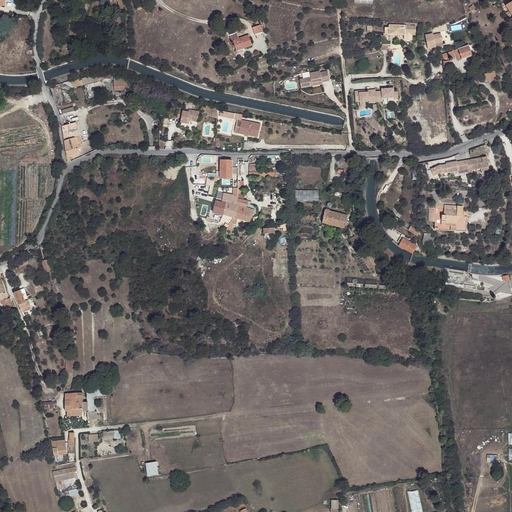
[(252,28),(255,34),(262,31),(259,25),(252,28)]
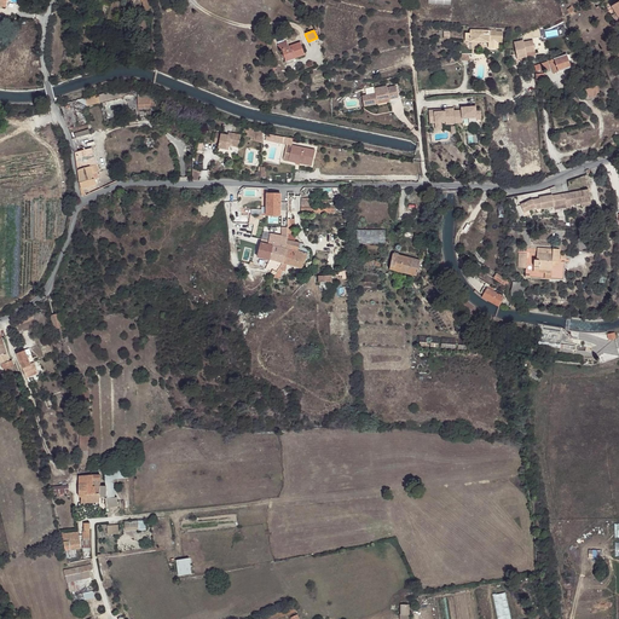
[(464,41),(503,42),(503,32),(496,32),(496,30),(489,30),(489,32),(482,32),(482,30),(479,30),(470,30),(470,33),(466,33),(464,41)]
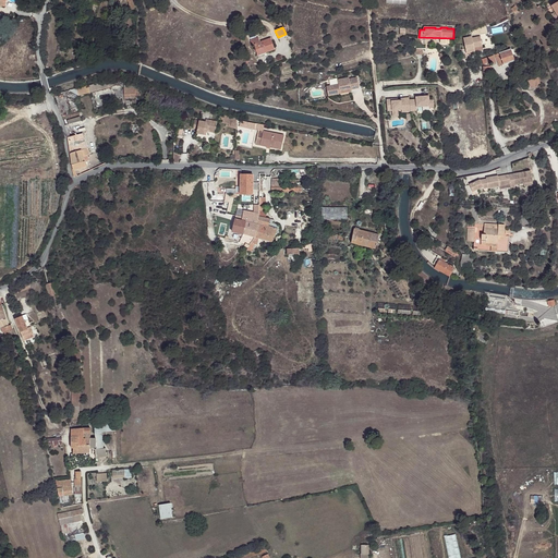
[(474,47),(482,46),(481,37),(472,38),(472,37),(463,38),(466,53),(475,51),(474,47)]
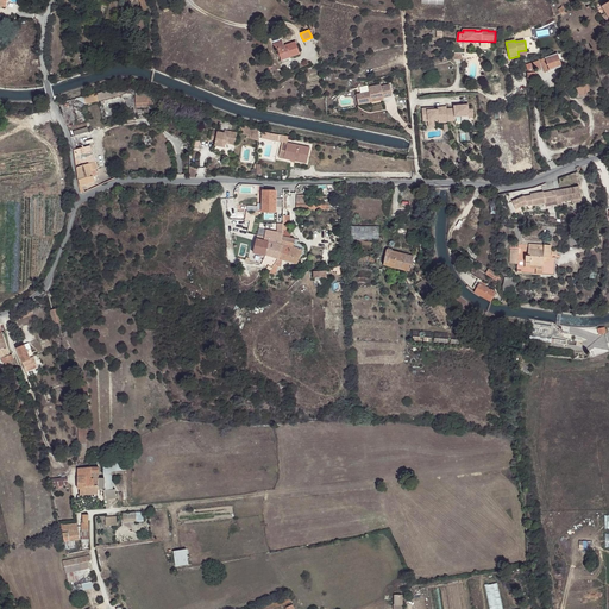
[(289,54),(290,57),(300,54),(295,42),(284,46),(282,42),(272,45),(275,50),(277,49),(280,57),(289,54)]
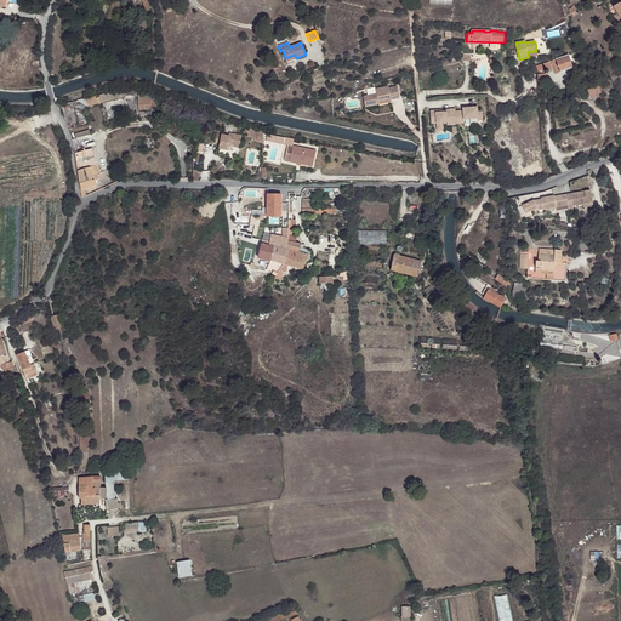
[(569,55),(551,61),(556,74),(573,68),(569,55)]
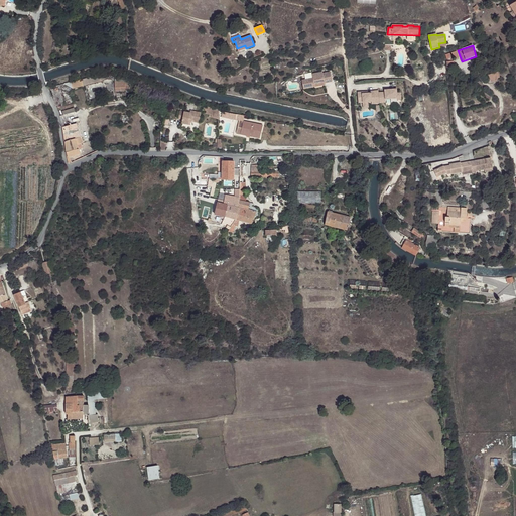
[(324,82),(324,83),(332,82),(329,72),(321,74),(321,72),(310,74),(311,79),(300,81),(303,90),(312,88),(311,86),(313,85),(324,82)]
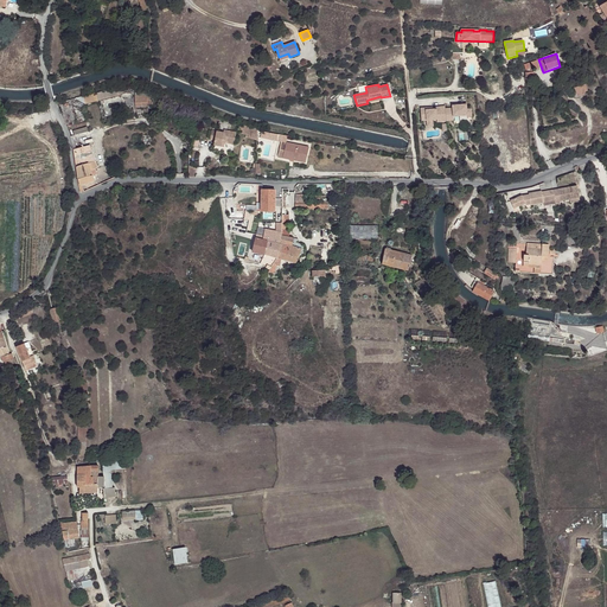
[(573,89),(574,95),(579,94),(579,96),(585,94),(583,91),(587,91),(586,84),(573,89)]
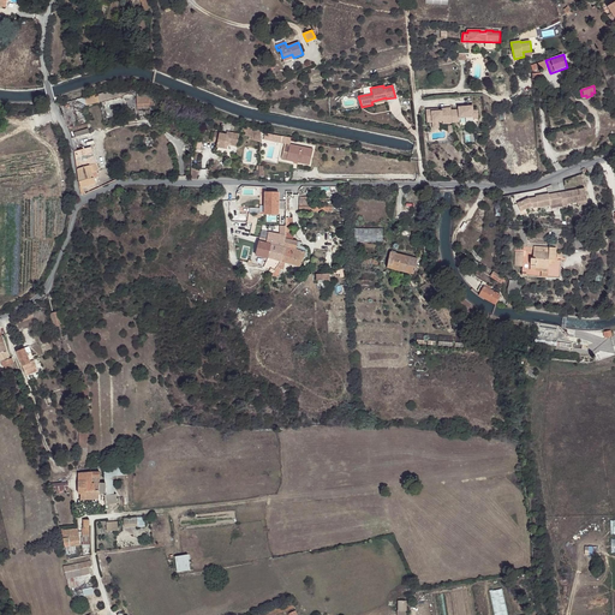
[(129,87),(124,88),(113,90),(77,100),(85,105),(119,96),(124,91),(129,91),(129,89),(131,88),(129,87)]
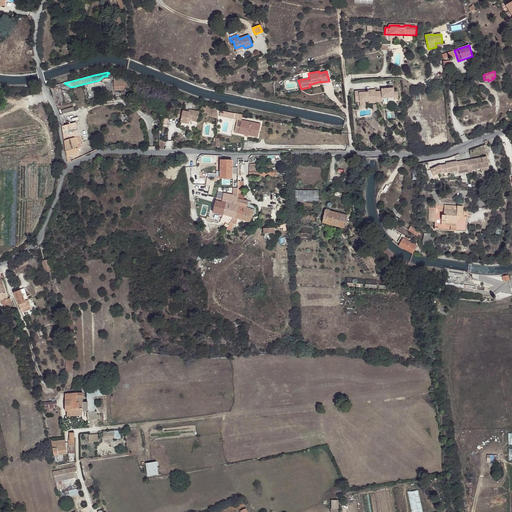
[(129,88),(130,82),(114,75),(114,87),(124,86),(124,88),(129,88)]
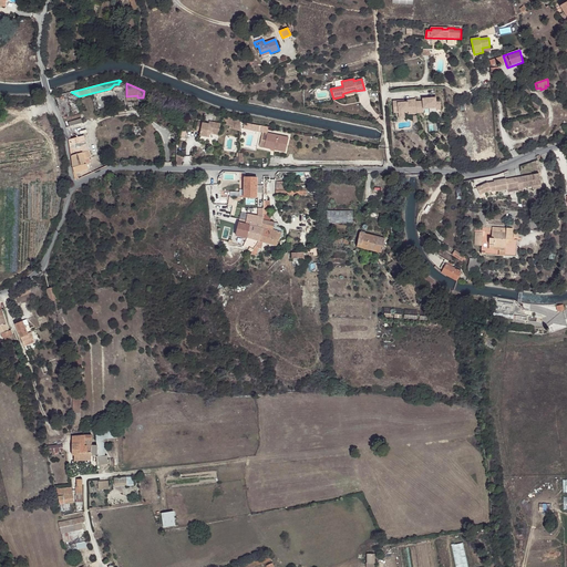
[(422,102),(415,102),(416,114),(423,113),(423,110),(436,109),(436,103),(435,99),(422,100),(422,102)]
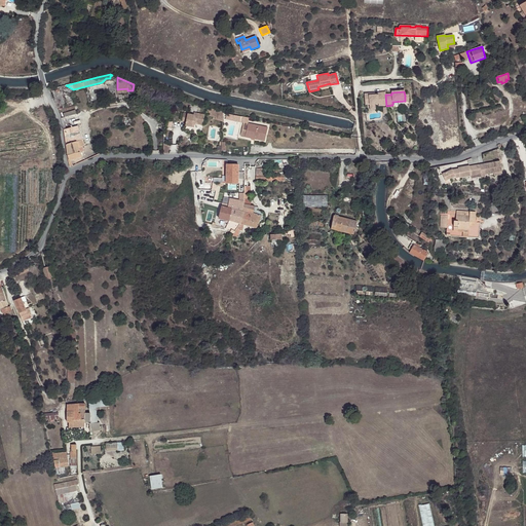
[(386,106),(385,95),(385,92),(377,94),(377,96),(375,96),(373,96),(371,94),(364,95),(365,106),(369,105),(370,108),(375,107),(374,105),(378,105),(378,107),(386,106)]
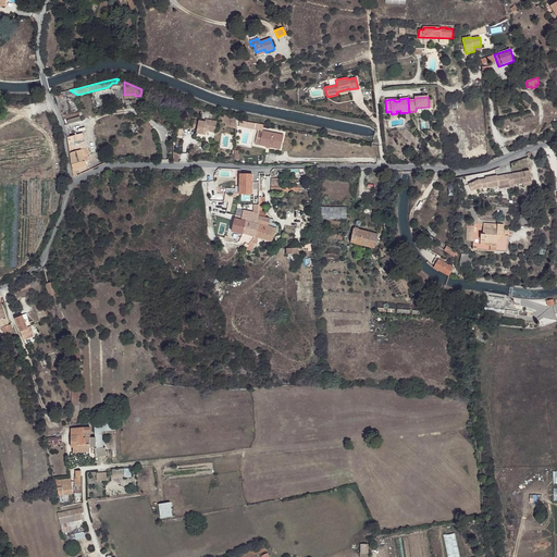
[(208,122),(205,122),(194,120),(193,127),(197,128),(196,133),(206,135),(207,131),(214,133),(217,122),(208,120),(208,122)]
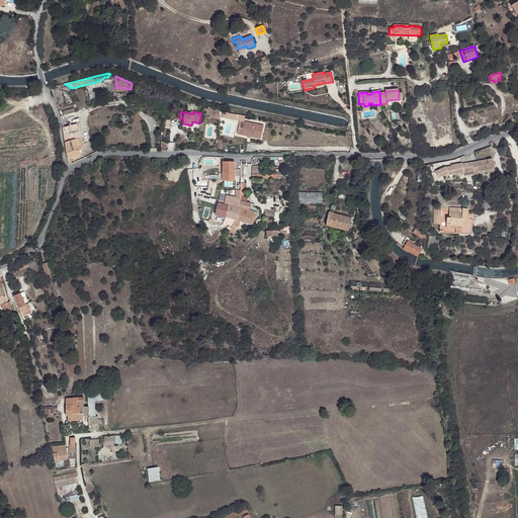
[(241,136),(260,140),(263,125),(243,122),(241,136)]
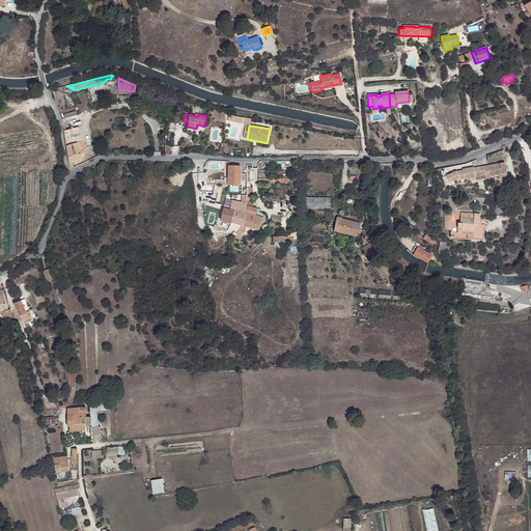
[(68,158),(70,162),(71,162),(82,159),(81,154),(79,148),(83,147),(84,147),(79,127),(66,131),(64,131),(68,158)]
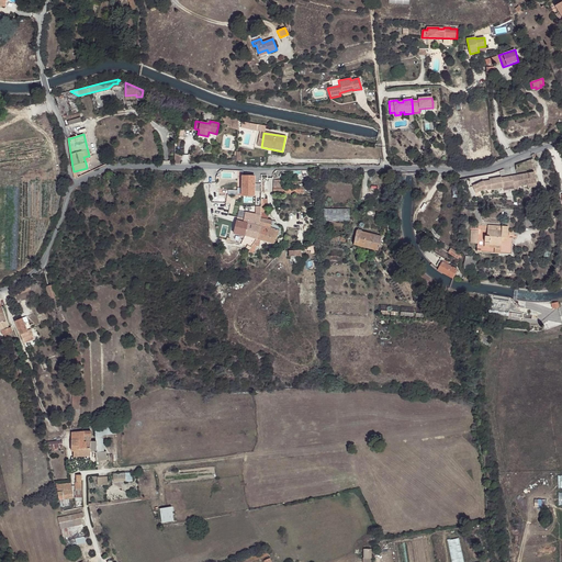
[(513,178),(514,184),(515,189),(519,189),(518,187),(528,184),(530,184),(537,183),(535,172),(516,176),(517,177),(513,178)]
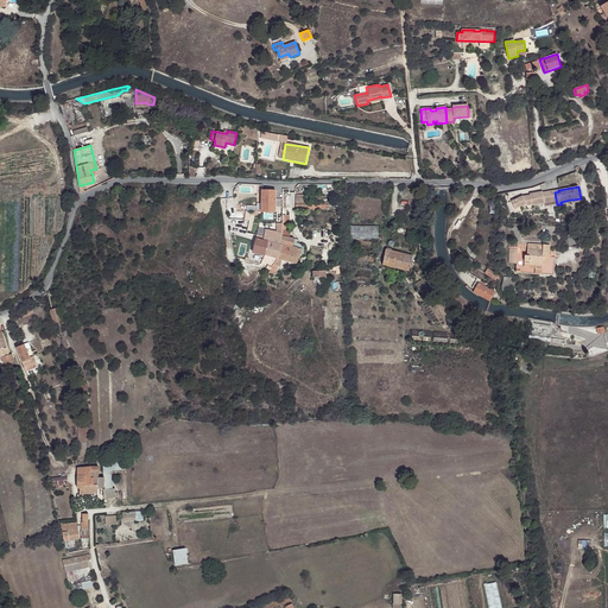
[(263,190),(263,211),(274,213),(276,190),(263,190)]
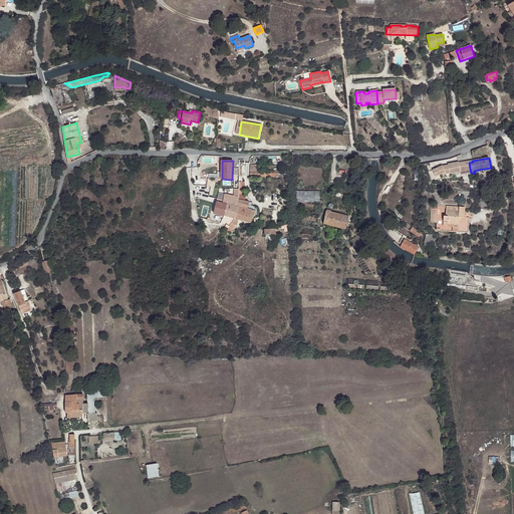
[(445,167),(445,166),(443,166),(433,170),(435,176),(445,172),(446,173),(450,173),(450,174),(462,172),(462,171),(470,169),(469,163),(469,162),(459,163),(459,162),(448,164),(448,165),(446,166),(446,167),(445,167)]
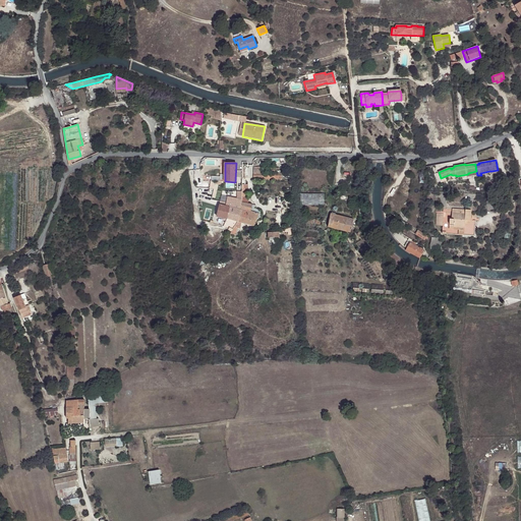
[(259,168),(254,168),(253,179),(290,179),(290,174),(259,173),(259,168)]
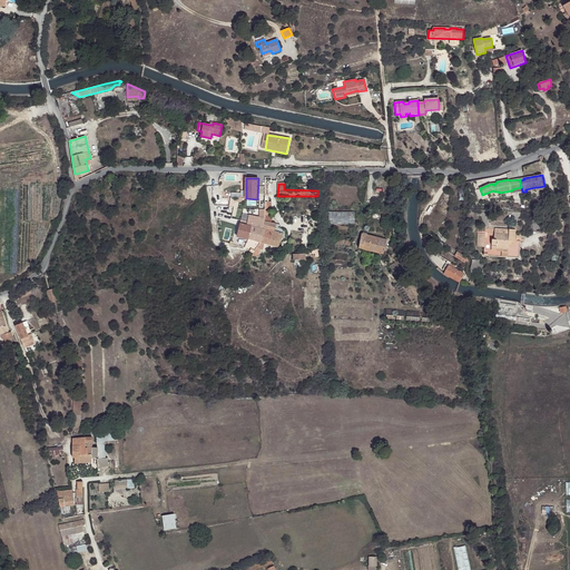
[(387,195),(395,194),(394,184),(386,185),(387,195)]
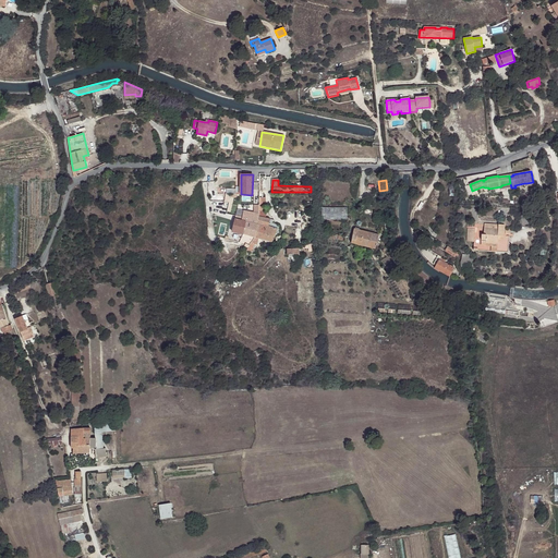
[(254,213),(254,205),(244,207),(242,217),(235,215),(231,230),(255,238),(257,223),(256,223),(258,216),(258,214),(254,213)]
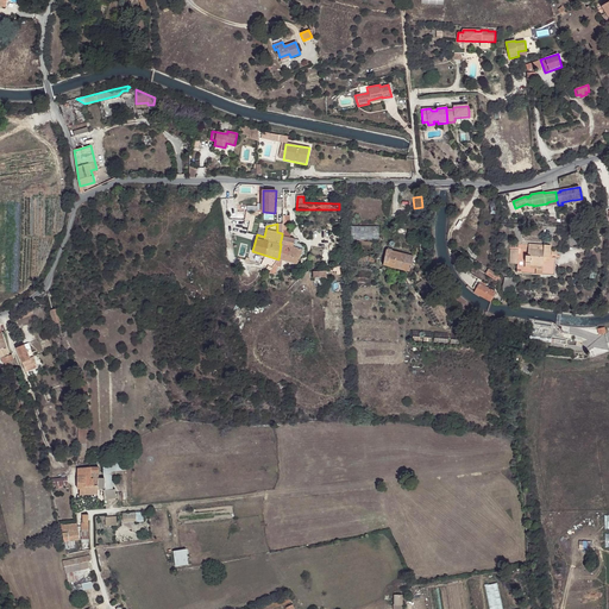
[(351,226),(351,240),(378,240),(378,226),(351,226)]
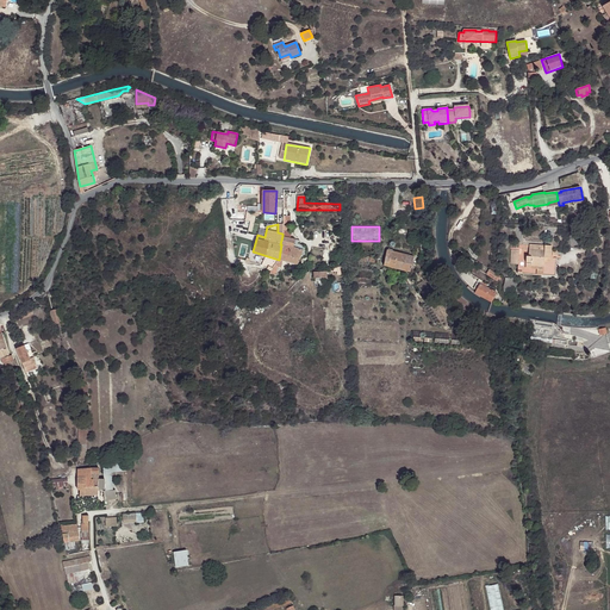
[(288,231),(282,230),(282,234),(282,236),(280,244),(281,244),(279,260),(282,261),(298,265),(302,257),(304,259),(306,253),(297,250),(298,246),(294,244),(296,241),(290,240),(291,232),(288,231)]
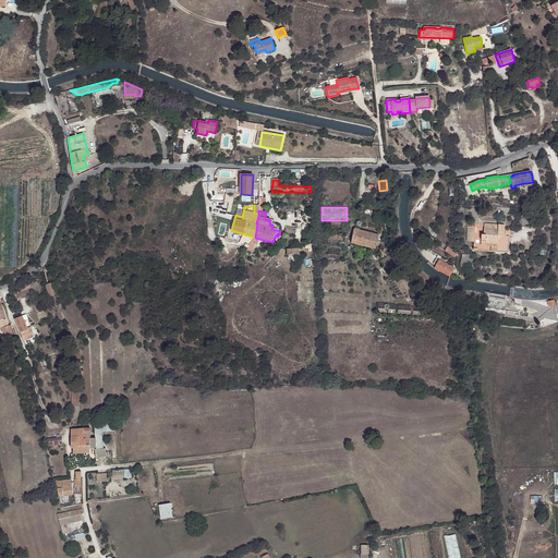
[(532,225),(532,223),(531,214),(530,213),(521,214),(522,219),(522,223),(522,226),(532,225)]
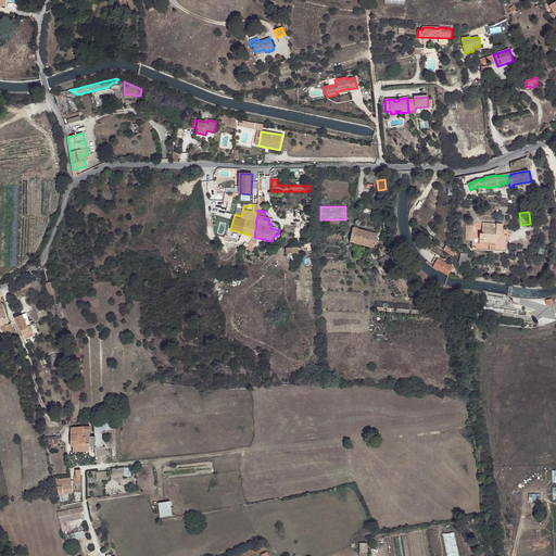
[(219,219),(215,220),(215,226),(215,227),(216,235),(224,234),(223,226),(219,226),(219,219)]
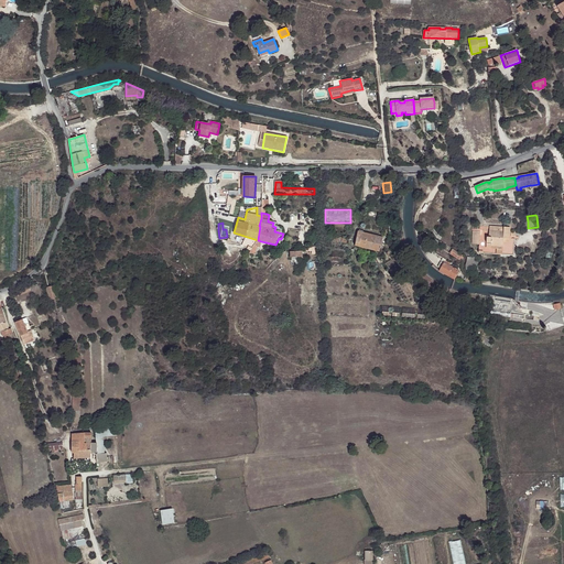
[(490,226),(490,230),(489,237),(487,237),(487,243),(491,243),(491,246),(500,247),(503,247),(505,239),(510,239),(510,238),(511,227),(490,226)]
